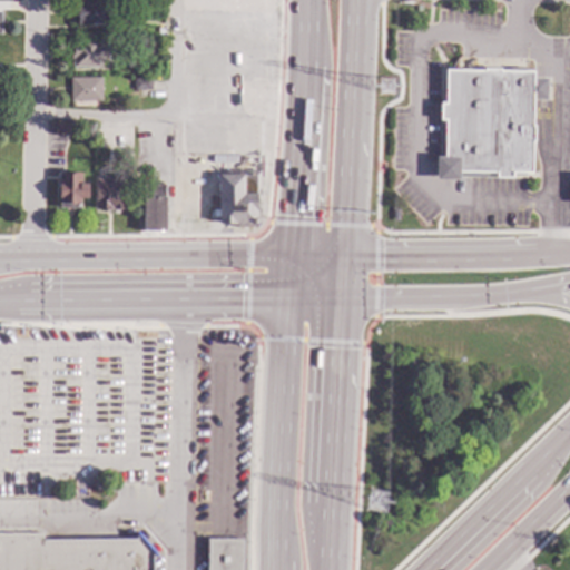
[(105,8),(109,8),(109,25),(72,23),(72,2),(105,2),(105,8)]
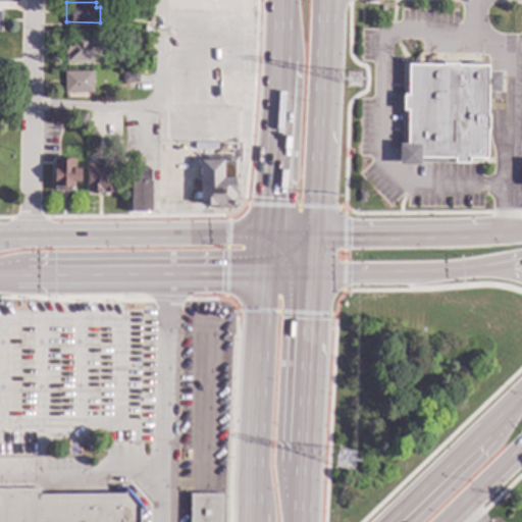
[(140,52),(123,52),(123,38),(140,38),(140,52)]
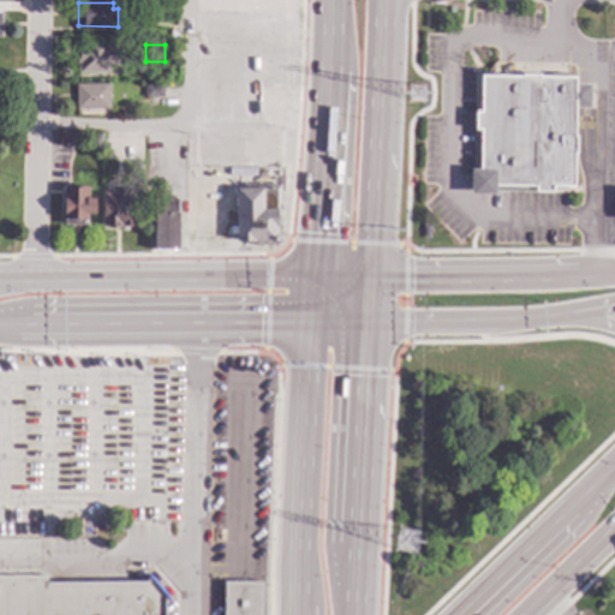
[(117,66),(111,66),(111,72),(79,72),(79,64),(77,64),(77,55),(79,55),(79,47),(117,47),(117,66)]
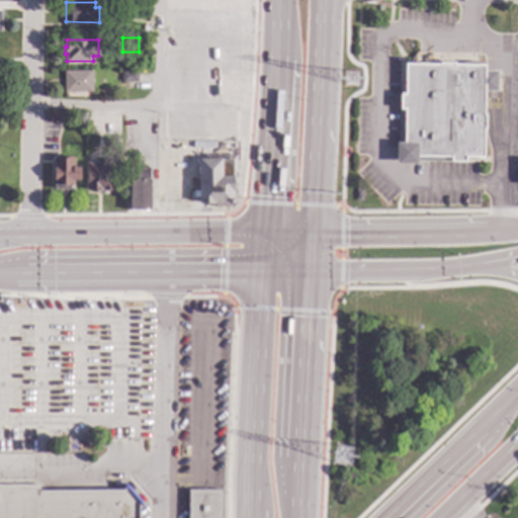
[(485,70),(497,71),(497,90),(484,90),(483,158),(465,158),(465,162),(449,162),(449,158),(417,157),(417,163),(396,163),(397,142),(401,142),(402,109),(399,109),(399,93),(404,93),(404,63),(485,64),(485,70)]
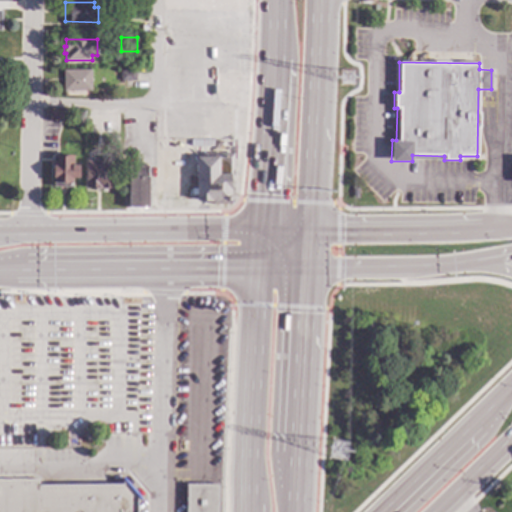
[(91,90),(63,90),(63,69),(91,70),(91,90)]
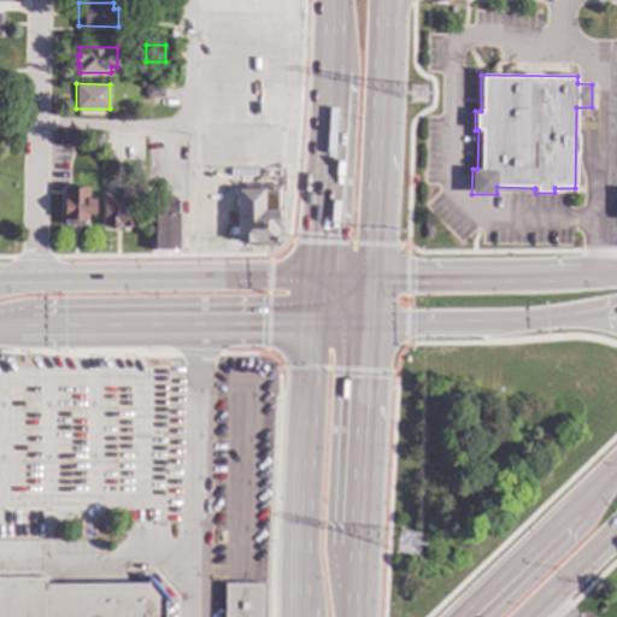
[(164,98),(145,98),(145,84),(164,84),(164,98)]
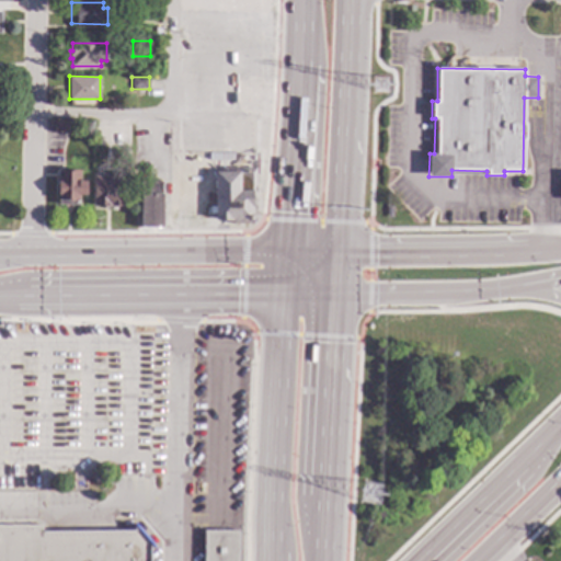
[(70,130),(59,130),(59,133),(54,133),(54,130),(54,119),(70,119),(70,130)]
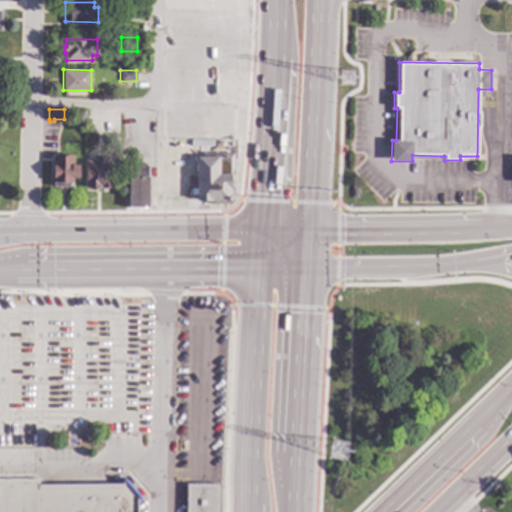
[(74,154),(73,161),(80,161),(79,177),(73,176),(73,189),(52,188),(53,160),(58,160),(58,153),(74,154)]
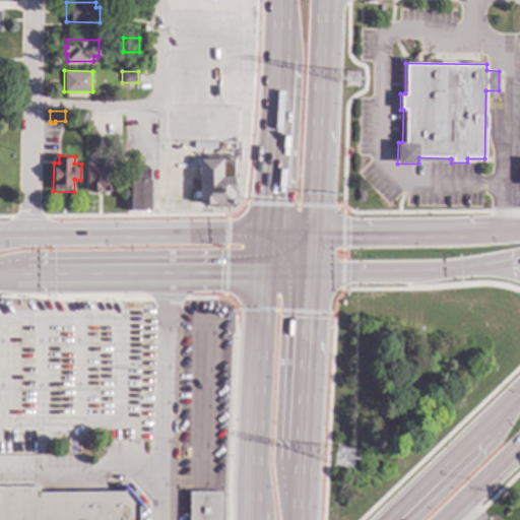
[(236,203),(231,208),(212,208),(213,205),(198,205),(198,159),(205,159),(205,156),(237,156),(236,203)]
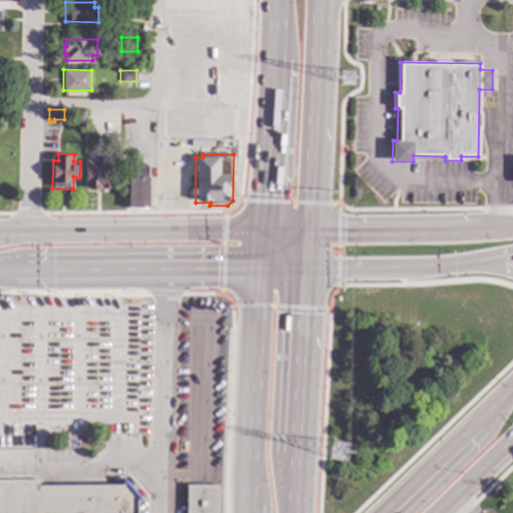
[(113,188),(86,188),(86,161),(113,161),(113,188)]
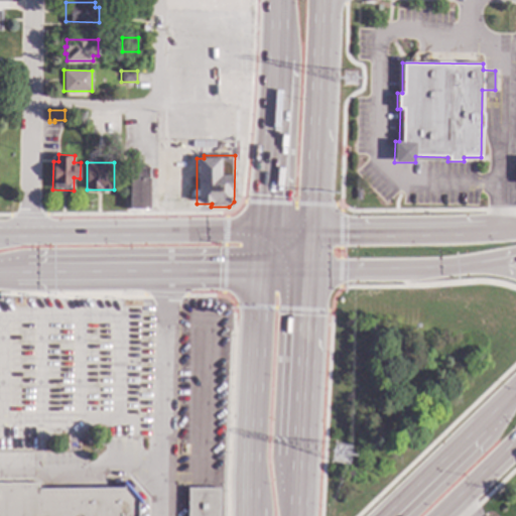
[(149,210),(129,210),(129,169),(149,169),(149,210)]
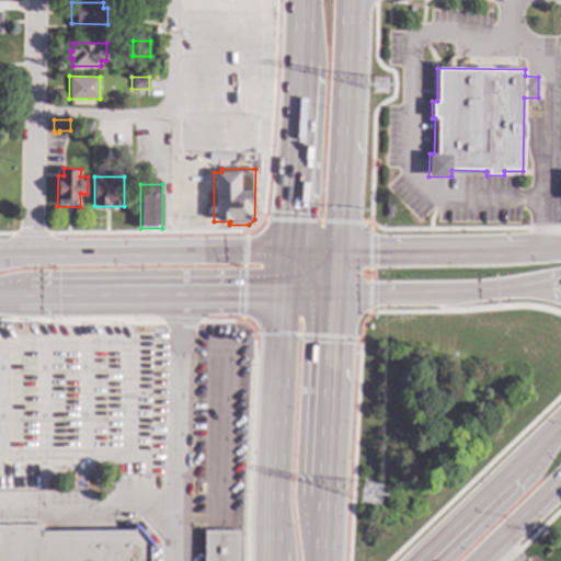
[(100,478),(99,481),(95,482),(93,481),(91,478),(93,474),(95,473),(100,474),(100,478)]
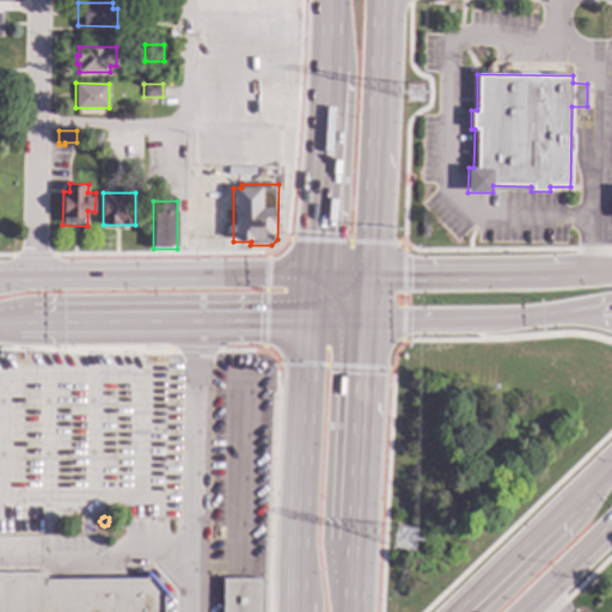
[(0,611),(0,571),(48,571),(48,579),(145,580),(145,570),(167,593),(167,611),(0,611)]
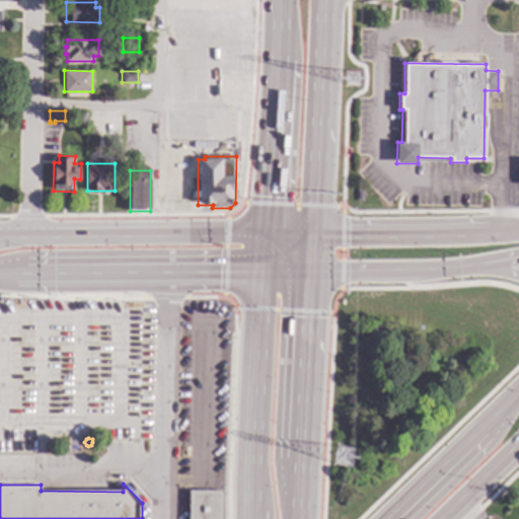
[(220,518),(187,518),(187,491),(220,490),(220,518)]
